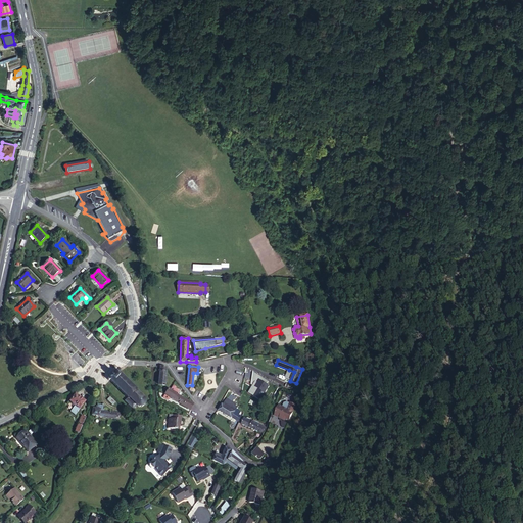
[(158,384),(165,385),(167,368),(160,367),(158,384)]
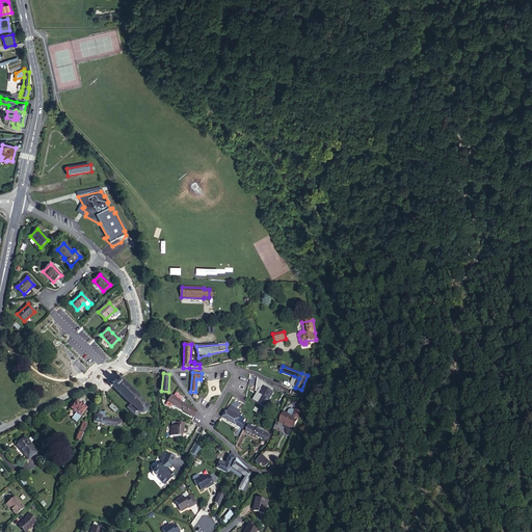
[(112,387),(130,405),(127,408),(135,416),(138,413),(139,413),(140,414),(141,414),(143,414),(144,414),(145,414),(147,413),(147,410),(148,409),(148,408),(147,406),(138,398),(139,397),(121,378),(121,377),(121,376),(120,376),(118,377),(118,378),(112,384),(111,384),(110,384),(109,386),(109,387),(110,388),(111,388),(112,387)]
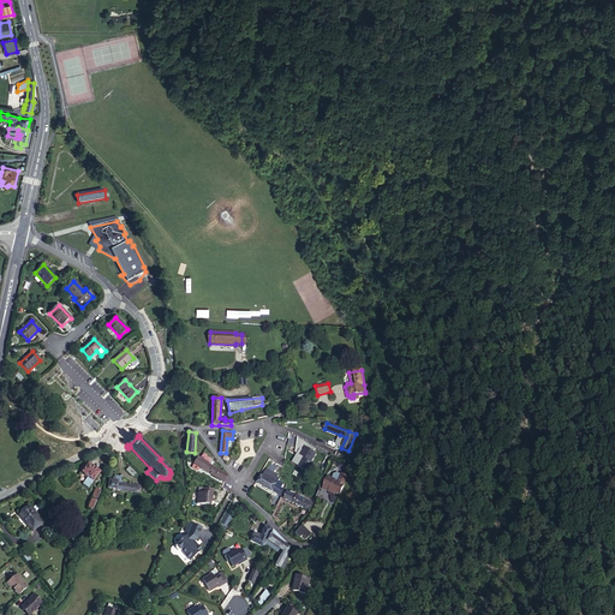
[(316,454),(305,447),(300,455),(303,457),(298,465),(309,472),(314,463),(311,461),(316,454)]
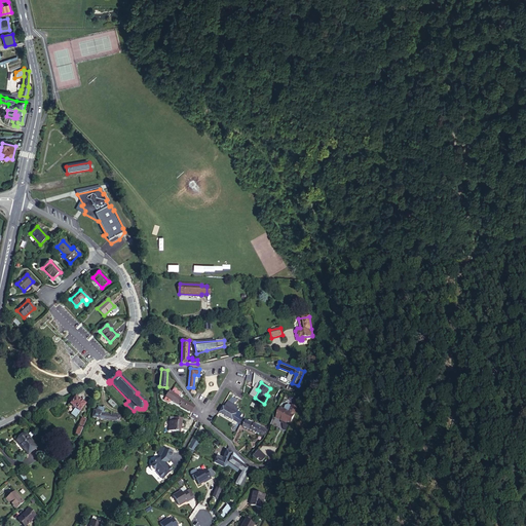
[(178,393),(173,390),(172,392),(170,391),(164,400),(168,403),(171,400),(175,403),(192,412),(194,406),(177,396),(178,393)]
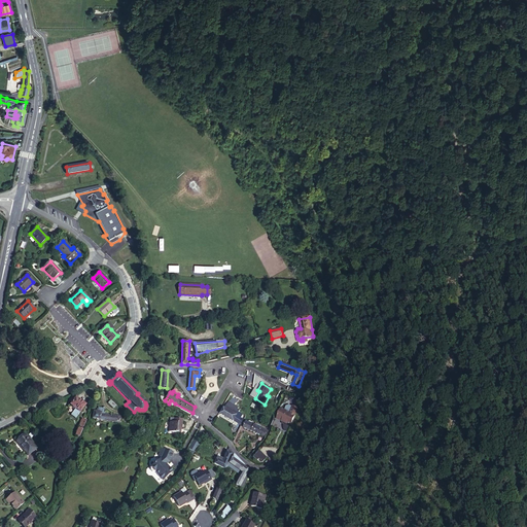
[(74,420),(85,406),(75,398),(72,396),(68,401),(71,403),(69,407),(72,409),(72,410),(74,411),(70,417),(74,420)]
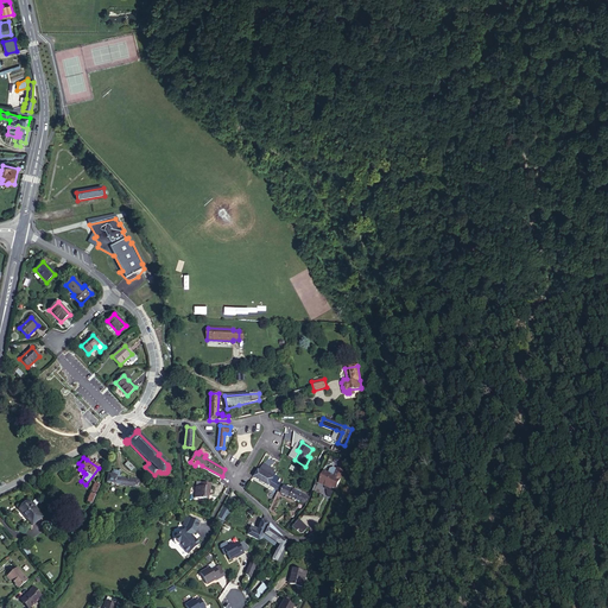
[(259,472),(255,477),(270,486),(278,491),(280,483),(278,482),(280,479),(276,475),(277,474),(273,472),(274,470),(264,463),(259,472)]
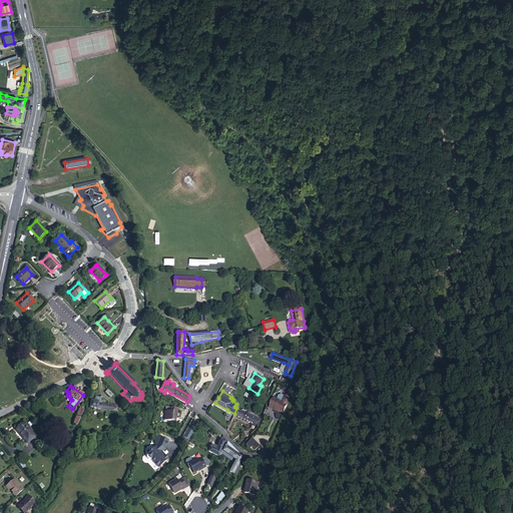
[(270,408),(283,414),(287,404),(291,395),(288,394),(284,403),(278,400),(274,398),(270,408)]
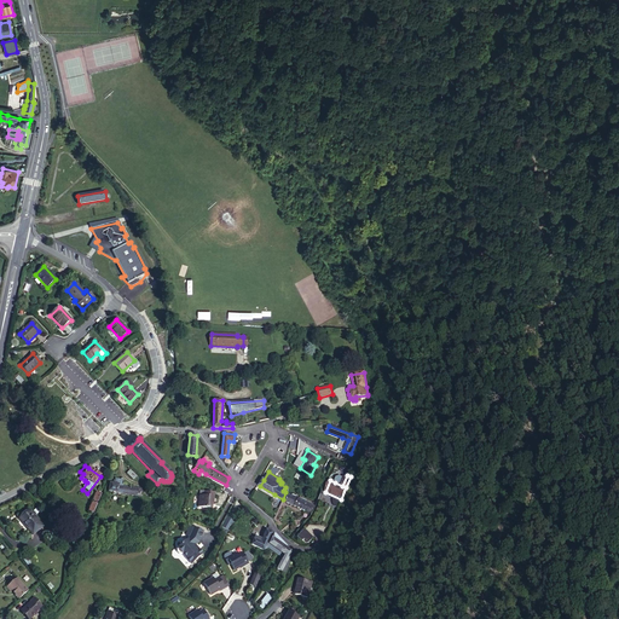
[(123,487),(123,485),(121,485),(122,480),(115,479),(115,484),(110,482),(108,492),(140,497),(142,490),(123,487)]
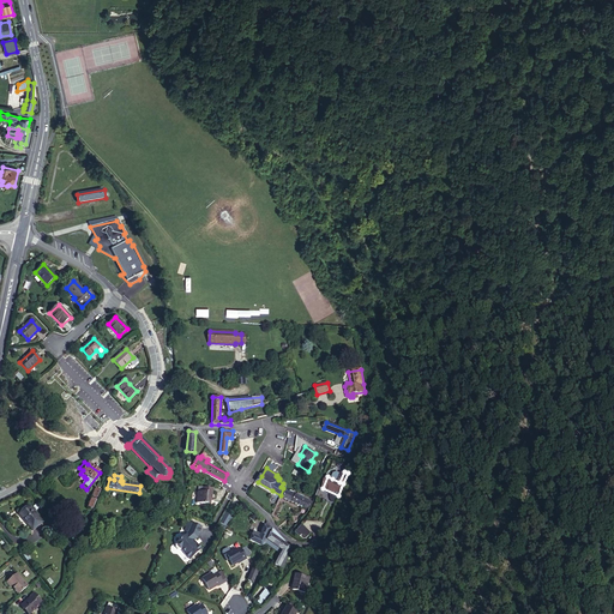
[(212,499),(212,488),(203,487),(202,492),(198,492),(197,504),(210,505),(210,499),(212,499)]
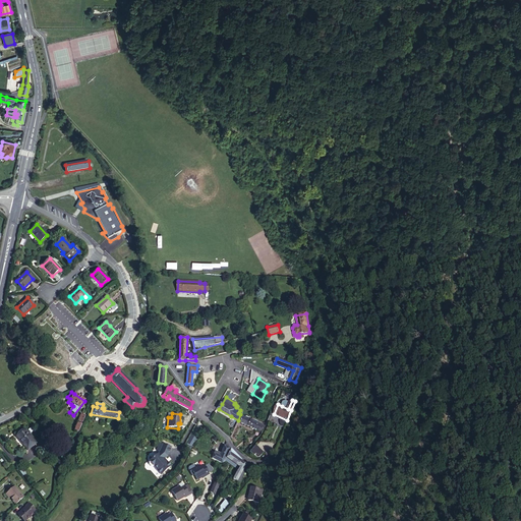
[(241,422),(248,426),(251,419),(243,416),(241,422)]
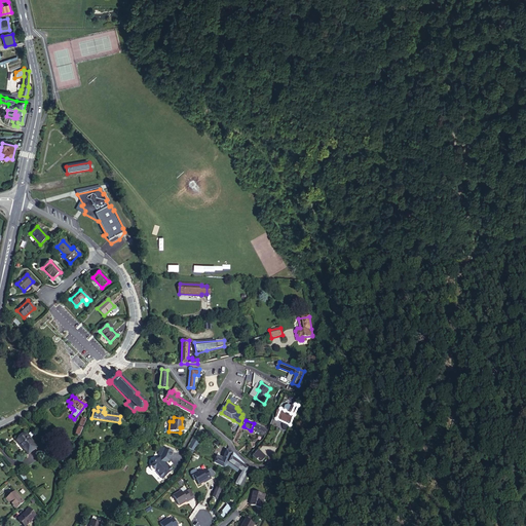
[(254,423),(251,430),(264,436),(267,429),(265,429),(254,423)]
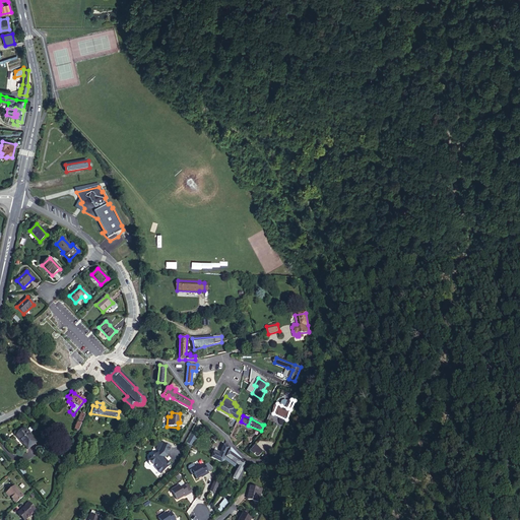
[(27,450),(36,443),(24,429),(16,436),(27,450)]
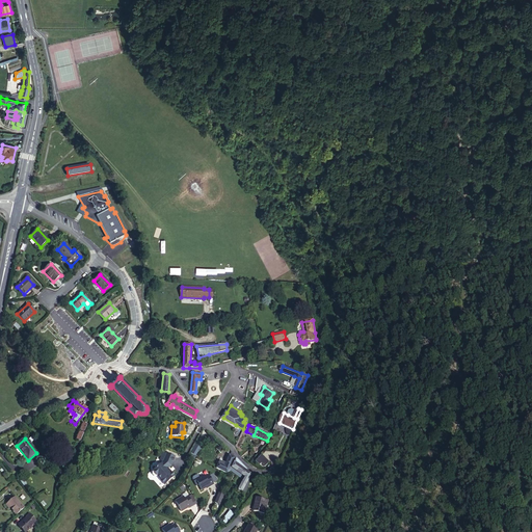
[(175,455),(166,452),(163,459),(162,460),(152,470),(152,472),(153,474),(155,474),(156,474),(163,483),(174,474),(170,471),(169,471),(166,467),(169,463),(170,464),(175,455)]
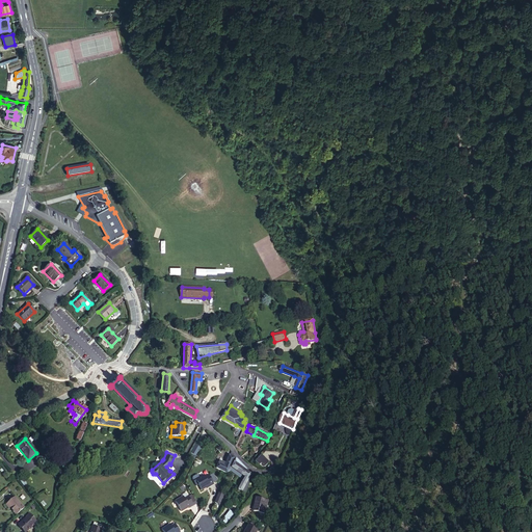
[(229,471),(235,457),(229,455),(225,463),(219,461),(216,468),(228,474),(229,471)]
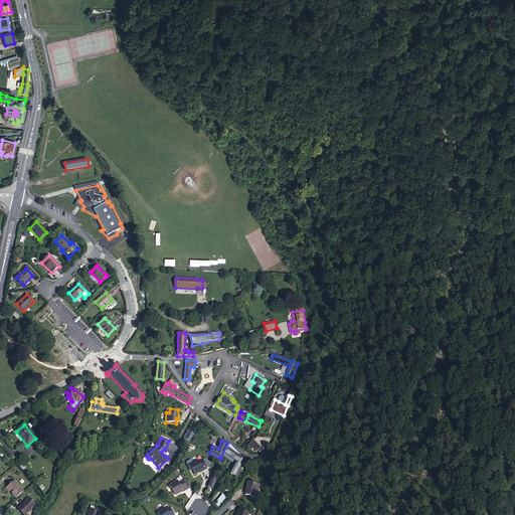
[(256,453),(262,447),(254,441),(249,447),(256,453)]
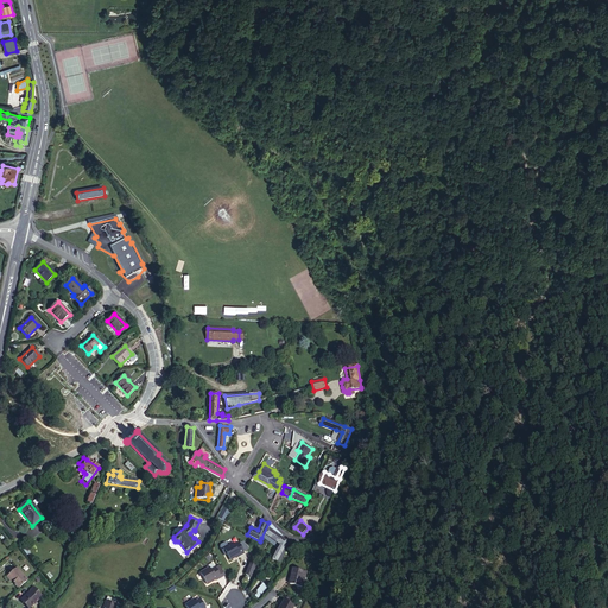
[(284,548),(284,546),(286,540),(280,538),(282,537),(270,524),(265,534),(272,539),(278,544),(280,545),(284,548)]
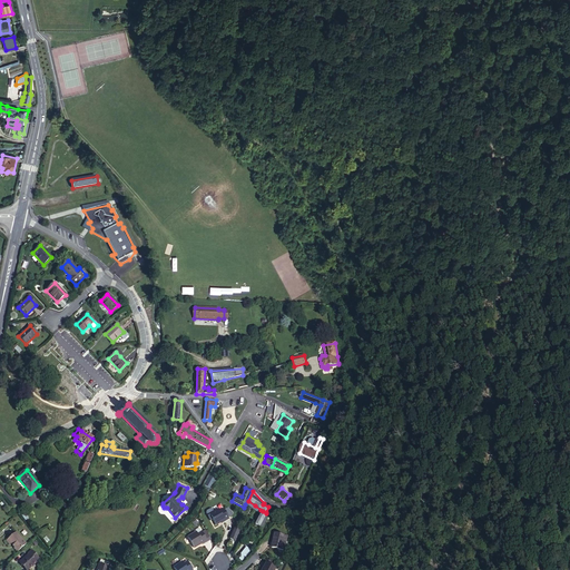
[(229,519),(228,517),(224,510),(224,509),(219,511),(218,509),(209,514),(210,517),(215,524),(224,520),(225,521),(229,519)]
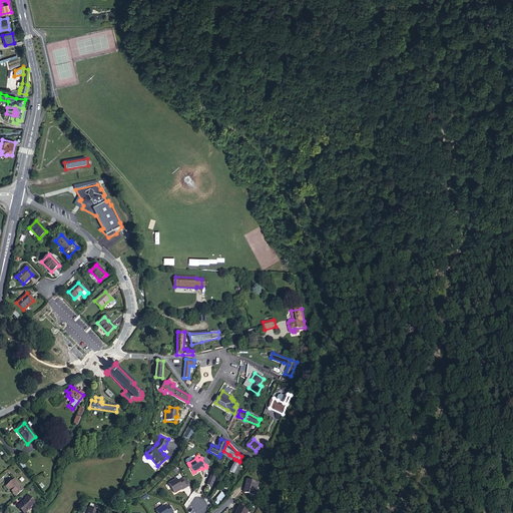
[(238,465),(239,462),(236,460),(234,463),(229,472),(233,474),(238,465)]
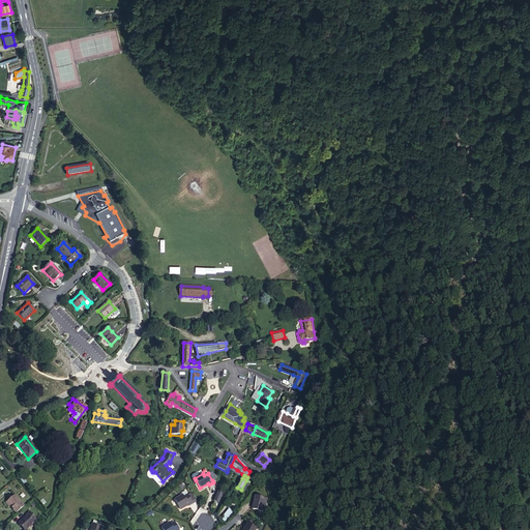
[(247,476),(247,477),(246,480),(241,490),(242,490),(243,491),(251,477),(247,476)]
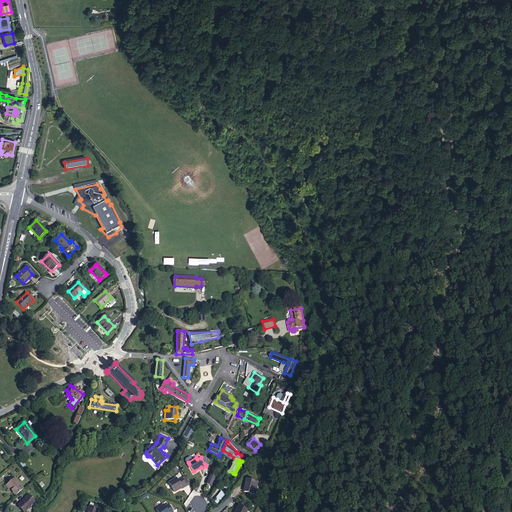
[(211,485),(215,476),(211,474),(206,483),(211,485)]
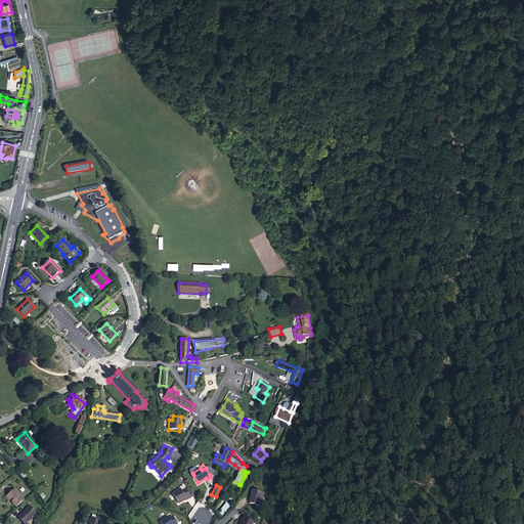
[(186,490),(185,489),(181,491),(180,489),(172,493),(178,504),(186,499),(186,500),(193,495),(189,488),(186,490)]
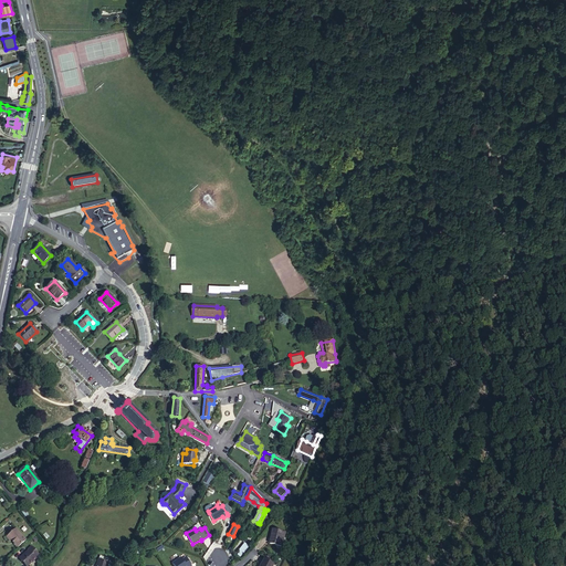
[(17,547),(25,541),(16,528),(7,536),(11,541),(17,547)]
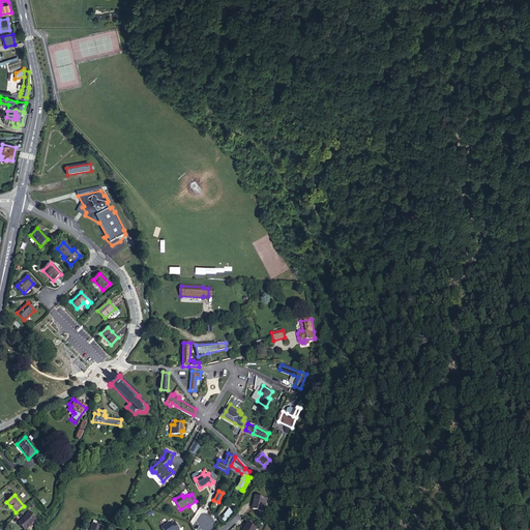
[(264,502),(265,498),(256,496),(253,509),(264,512),(266,503),(264,502)]
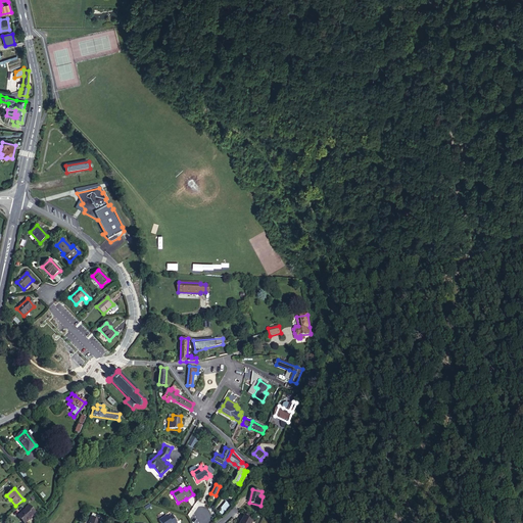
[(223,514),(228,504),(226,502),(221,509),(222,510),(220,512),(223,514)]
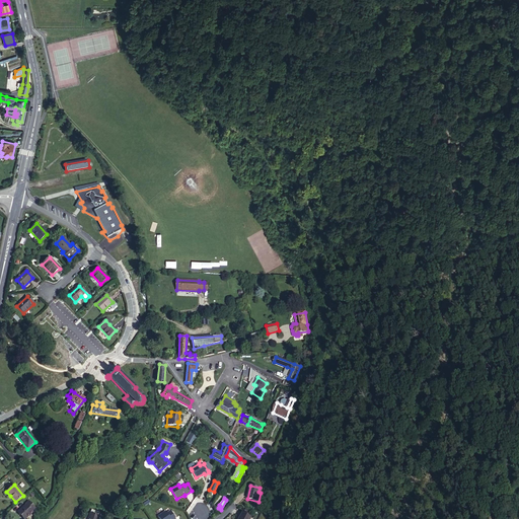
[(26,505),(17,512),(23,518),(24,518),(32,512),(31,511),(34,508),(28,501),(25,504),(26,505)]
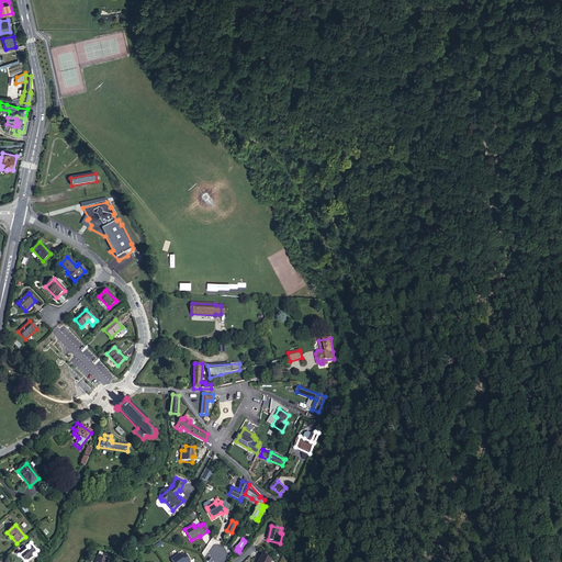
[(107,561),(108,559),(105,559),(108,554),(99,552),(96,561),(107,561)]
